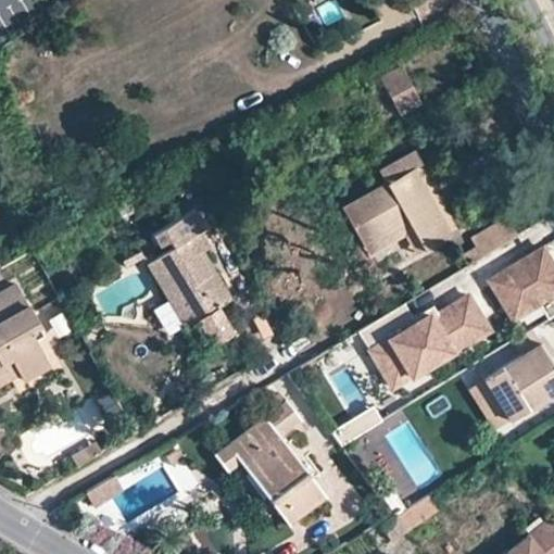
[(380,78),(400,113),(420,102),(401,67),(380,78)]
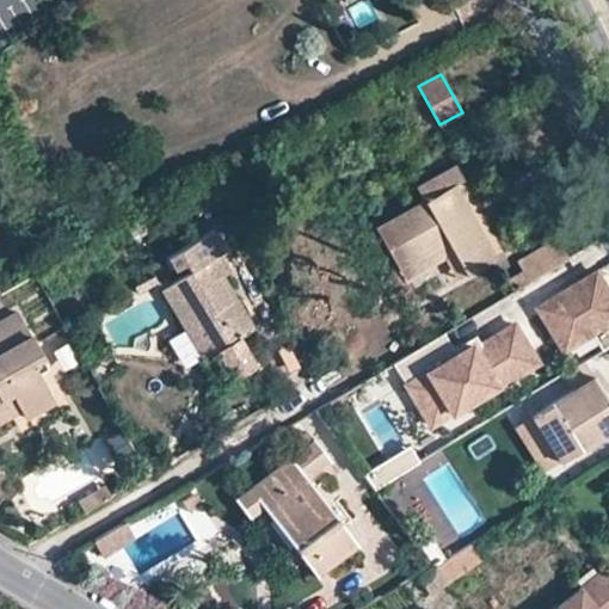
[(377,228),(401,271),(447,246),(463,275),(493,258),(453,186),(463,179),(456,167),(418,189),(424,202),(377,228)]
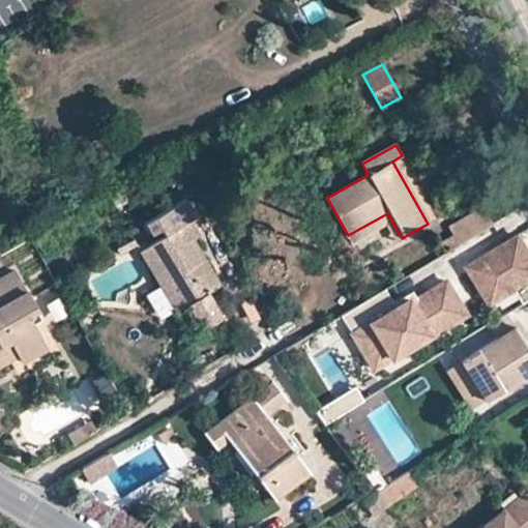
[(164,240),(141,255),(162,289),(169,285),(183,310),(189,305),(204,327),(223,315),(210,294),(220,288),(204,261),(199,265),(187,245),(198,239),(189,226),(195,223),(184,206),(145,229),(151,240),(162,235),(164,240)]
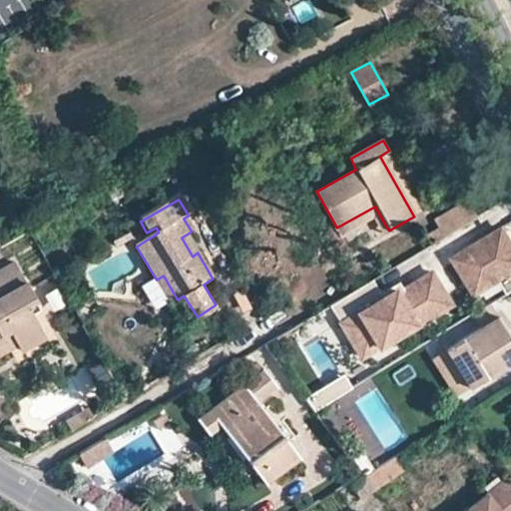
[(434,221),(444,237),(478,217),(468,200),(434,221)]
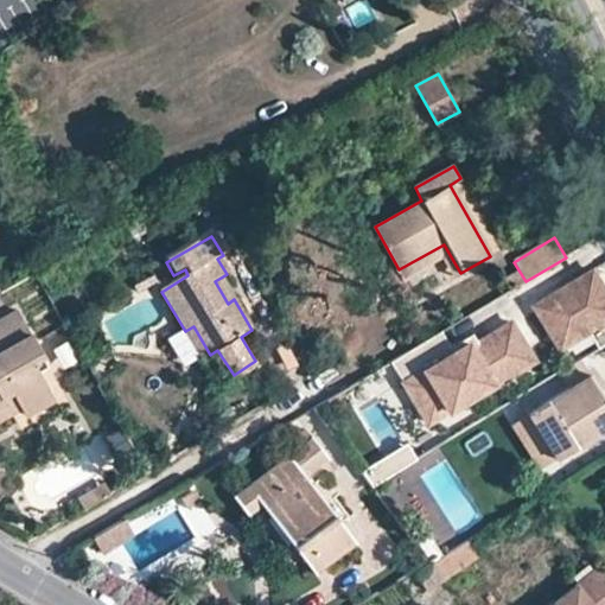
[(399,269),(405,279),(440,259),(452,279),(460,273),(444,244),(399,269)]
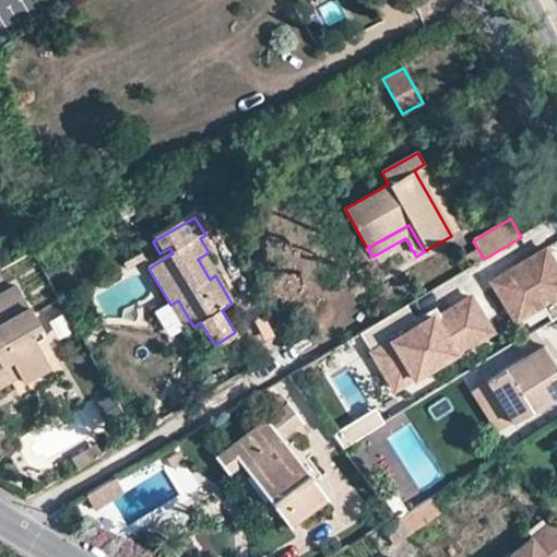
[(462,257),(470,268),(484,259),(477,248),(462,257)]
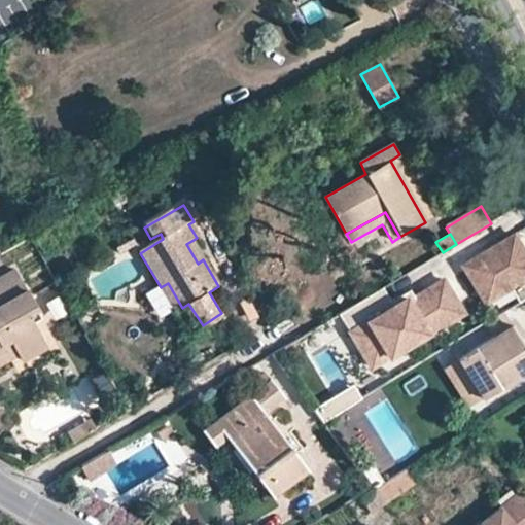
[(518,302),(524,296),(524,254),(512,234),(461,265),(484,302),(510,287),(518,302)]
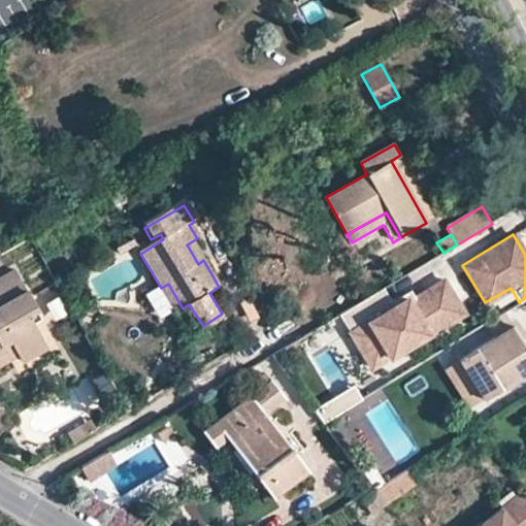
[(0,352),(11,347),(18,355),(20,360),(44,348),(32,326),(26,316),(36,310),(13,270),(0,277),(0,352)]
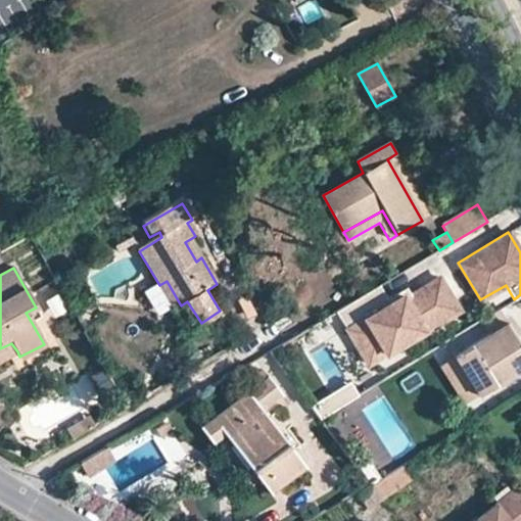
[(379,286),(335,312),(369,366),(423,332),(424,334),(460,312),(439,278),(412,295),(406,299),(400,292),(388,300),(379,286)]
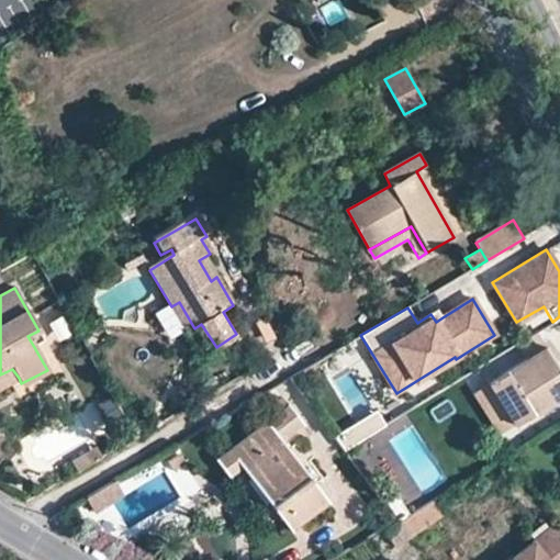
[(171,306),(187,333),(194,328),(179,302),(171,306)]
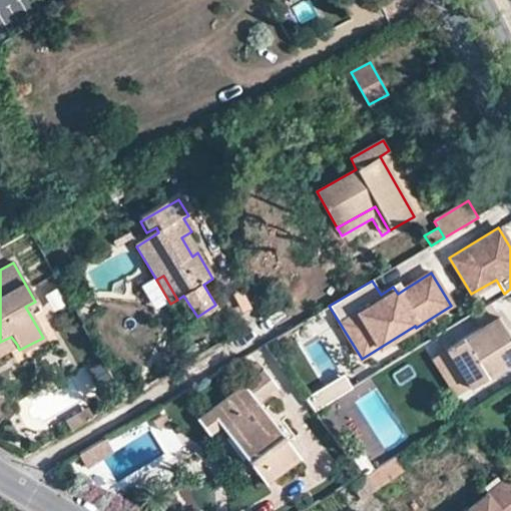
[(399,283),(393,287),(398,294),(404,290),(399,283)]
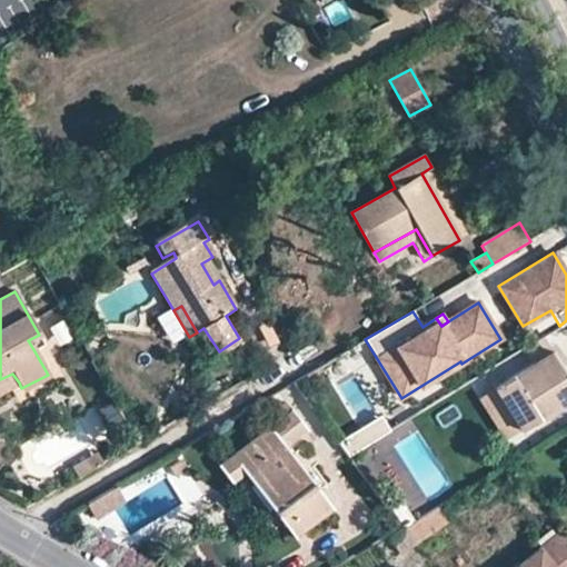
[(28,340),(35,351),(45,346),(39,335),(28,340)]
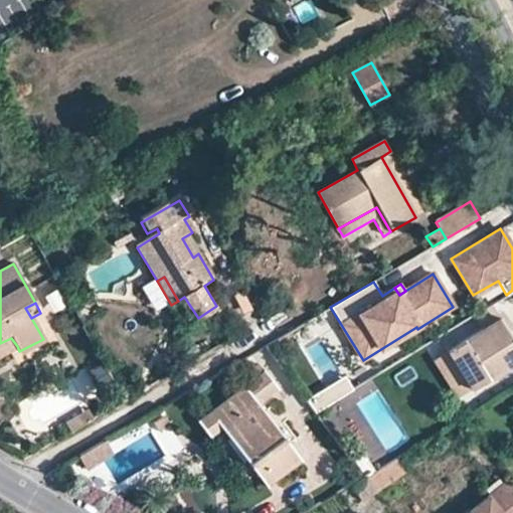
[(449,350),(473,388),(512,363),(512,354),(506,343),(512,339),(512,337),(500,319),(449,350)]
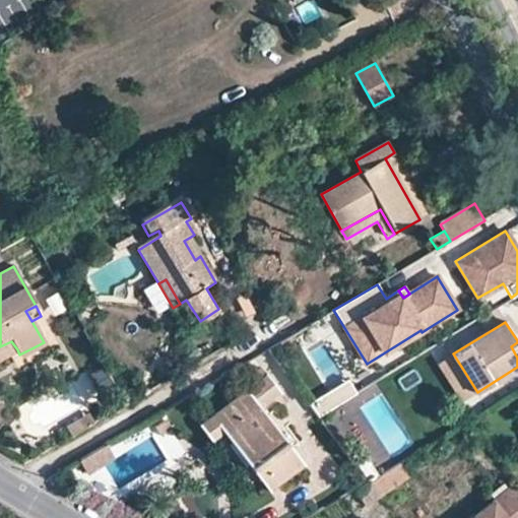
[(0,346),(0,359),(17,349),(11,341),(0,346)]
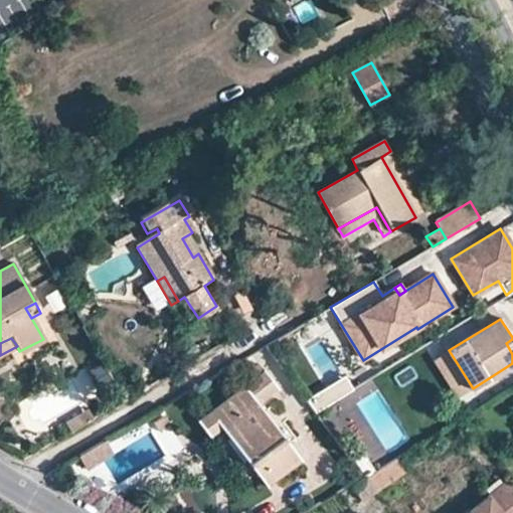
[(237,372),(247,384),(264,372),(255,360),(237,372)]
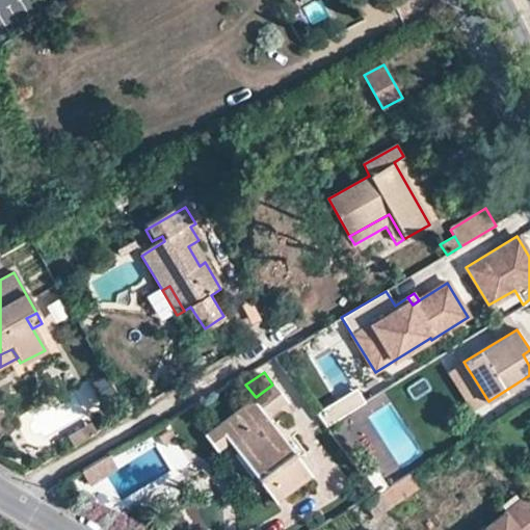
[(254,399),(267,419),(287,403),(272,385),(256,397),(254,399)]
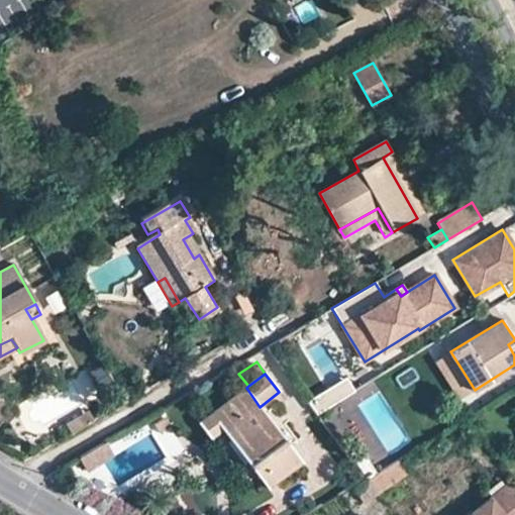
[(348,383),(309,404),(317,419),(356,397),(348,383)]
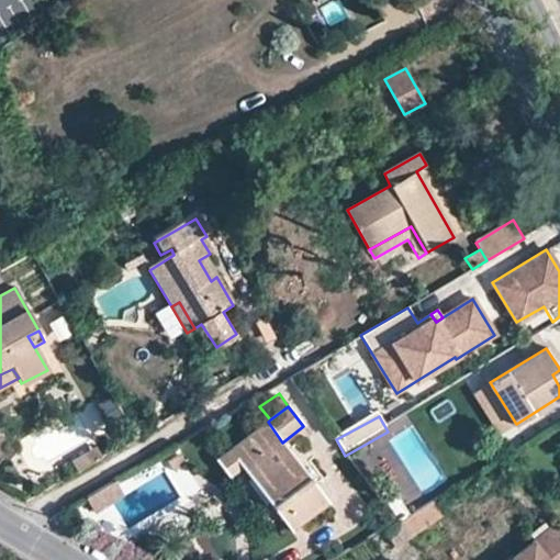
[(279,515),(291,529),(328,502),(282,443),(268,422),(216,459),(231,478),(243,468),(271,505),(278,500),(286,510),(279,515)]
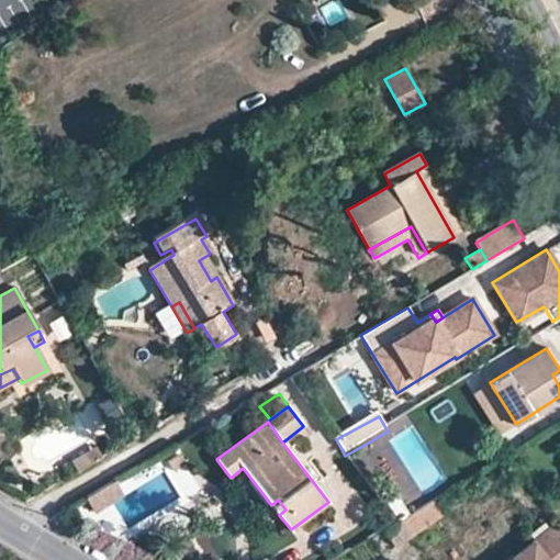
[(171,461),(176,470),(188,462),(183,455),(171,461)]
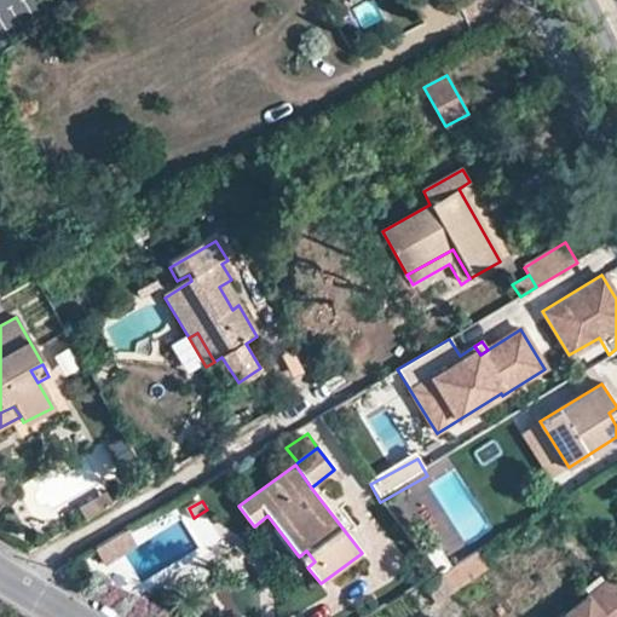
[(136,546),(127,530),(94,549),(104,565),(136,546)]
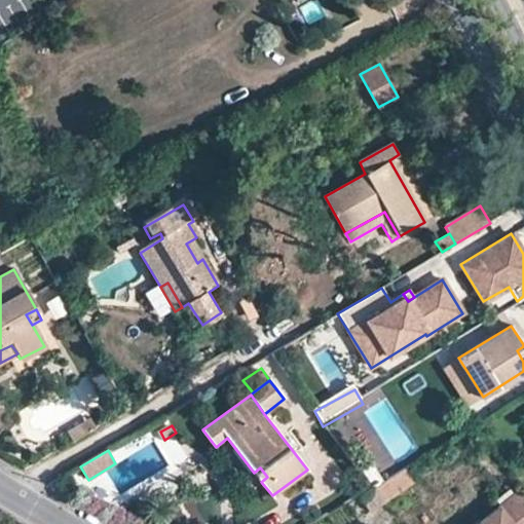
[(363,473),(375,488),(385,481),(373,465),(363,473)]
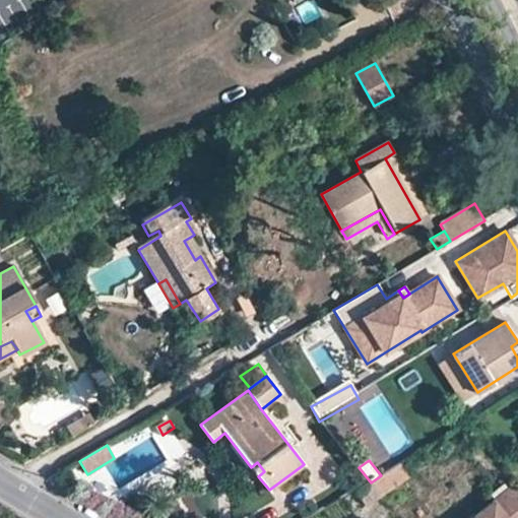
[(251,467),(258,476),(264,471),(257,462),(251,467)]
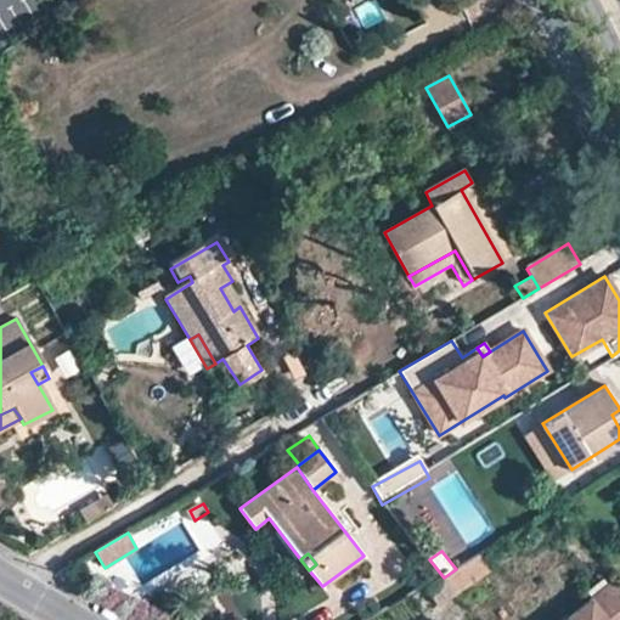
[(444,578),(456,595),(472,584),(462,567),(456,569),(444,578)]
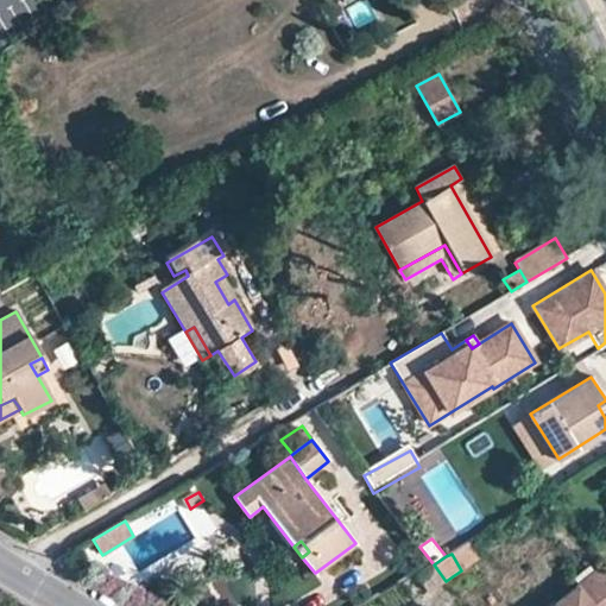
[(605,605),(605,568),(604,566),(601,569),(554,605),(605,605)]
